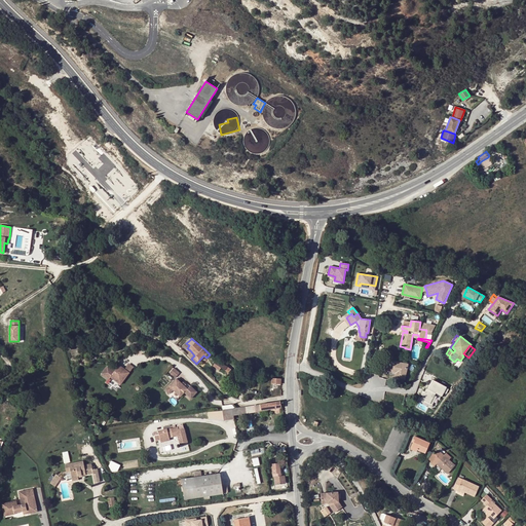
[(230,370),(217,360),(215,363),(221,368),(225,371),(226,369),(229,372),(230,370)]
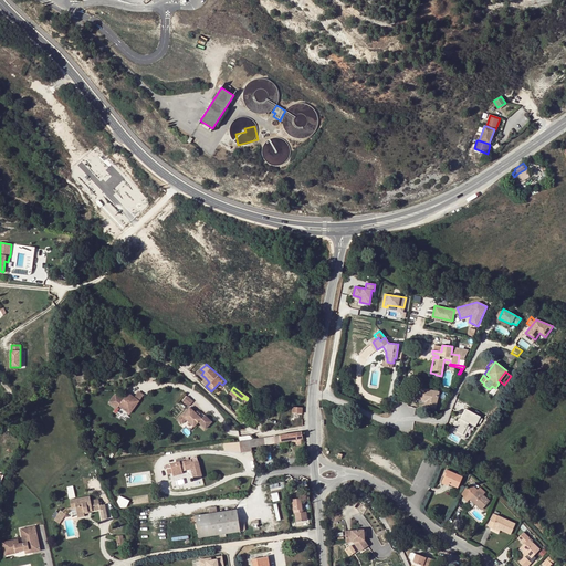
[(439,392),(419,388),(417,399),(426,401),(426,402),(429,404),(429,407),(436,408),(439,392)]
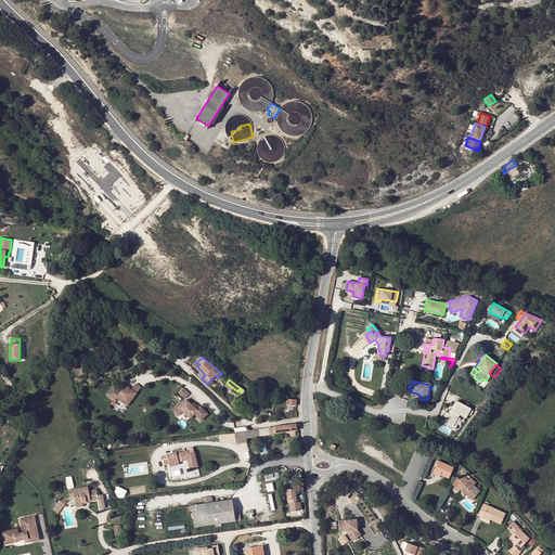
[(114,388),(107,396),(115,402),(116,402),(117,400),(128,408),(137,395),(126,387),(120,394),(114,388)]
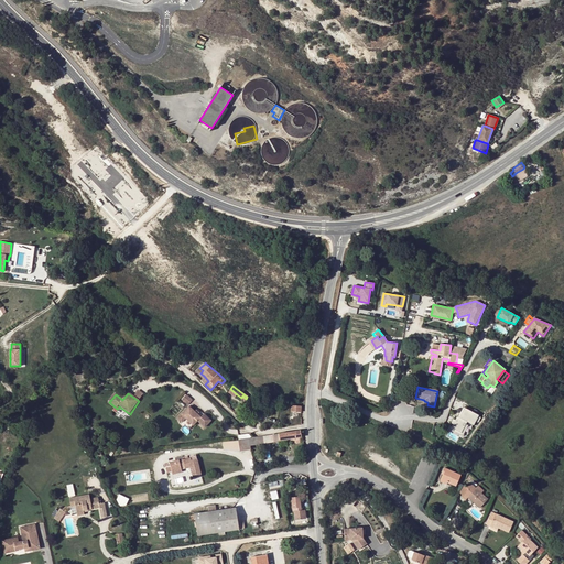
[(192,400),(186,396),(183,400),(188,404),(192,400)]
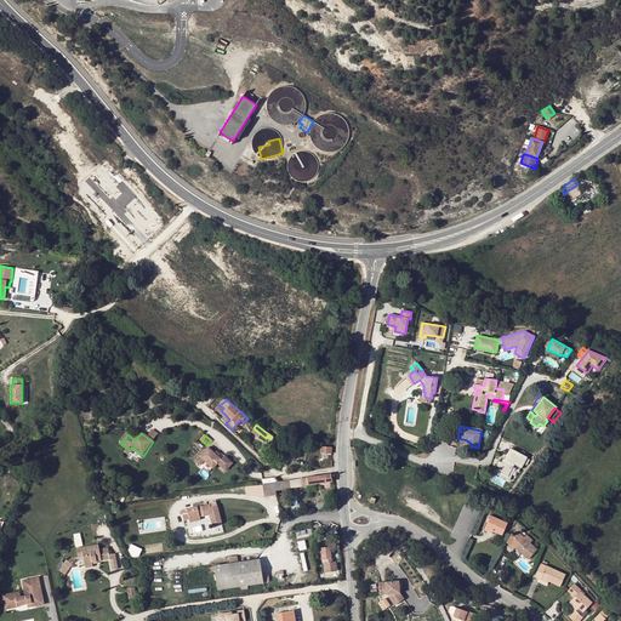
[(215,453),(209,448),(199,456),(195,461),(200,465),(204,461),(212,468),(217,463),(226,471),(233,463),(226,456),(222,460),(218,456),(215,453)]
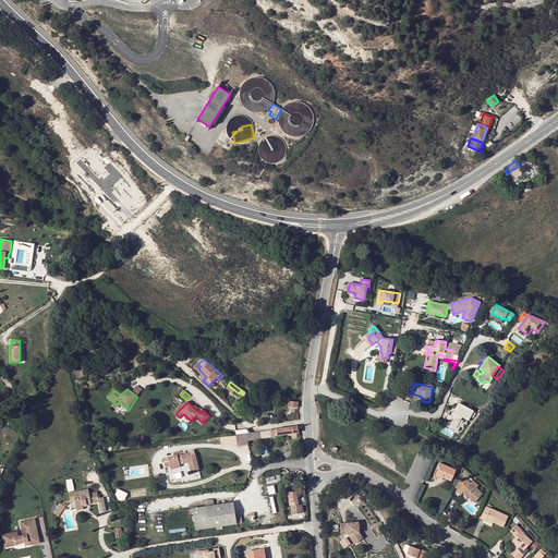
[(473,410),(459,402),(453,412),(452,411),(450,415),(449,415),(448,419),(448,420),(447,423),(457,427),(462,416),(468,420),(473,410)]
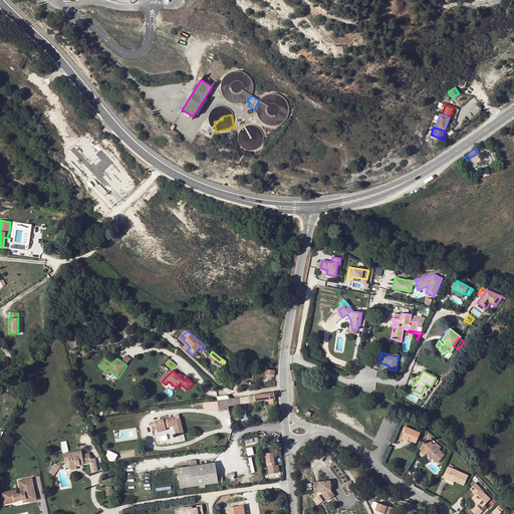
[(412,390),(410,389),(409,391),(421,397),(426,388),(424,387),(421,394),(412,390)]
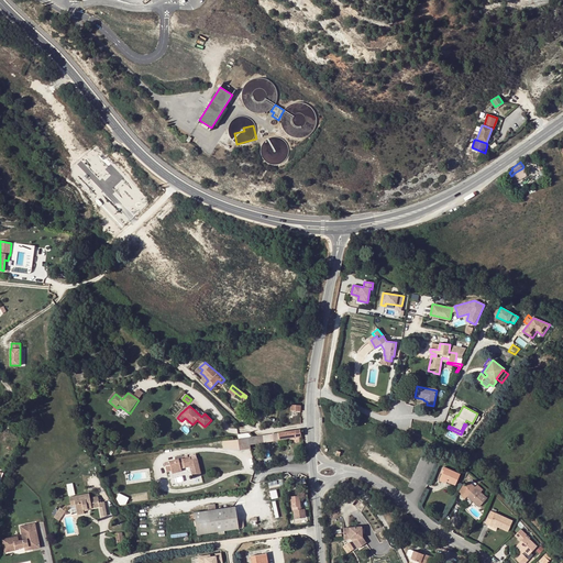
[(299,429),(278,433),(279,440),(300,437),(299,429)]
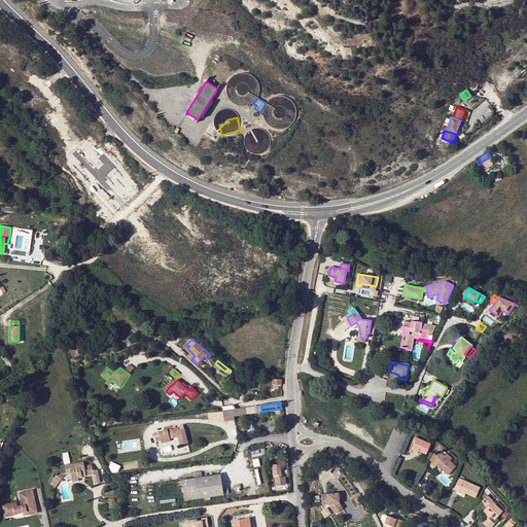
[(261,412),(260,406),(241,409),(242,415),(261,412)]
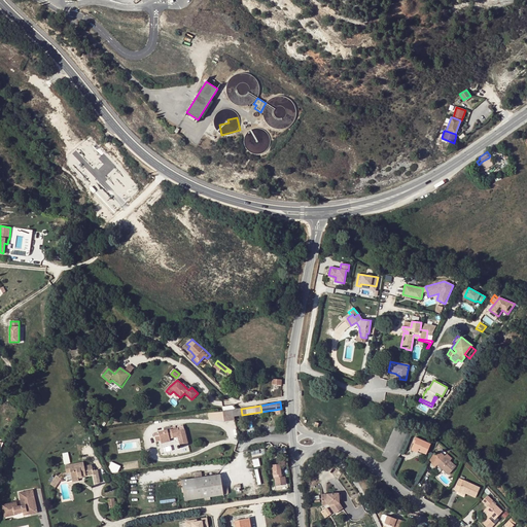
[(233,410),(222,411),(224,421),(234,420),(234,416),(233,410)]
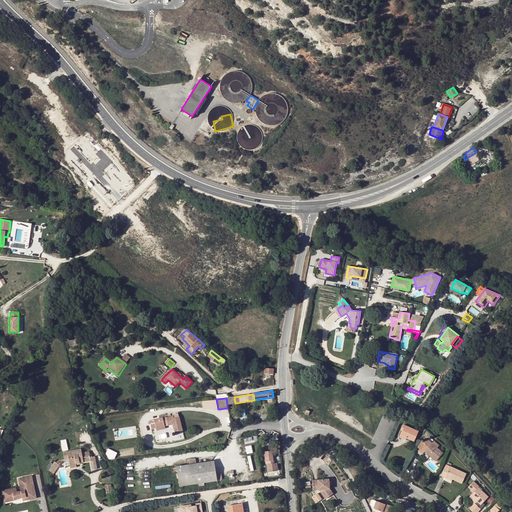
[(165,428),(164,426),(164,424),(167,424),(167,425),(172,424),(173,428),(175,427),(176,431),(183,430),(179,416),(173,418),(173,415),(165,417),(165,416),(149,420),(151,428),(156,427),(156,430),(165,428)]
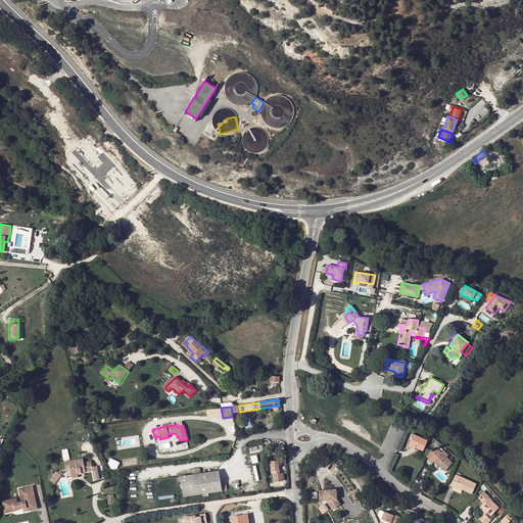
[(411,439),(409,443),(419,448),(423,450),(427,440),(412,433),(409,438),(411,439)]
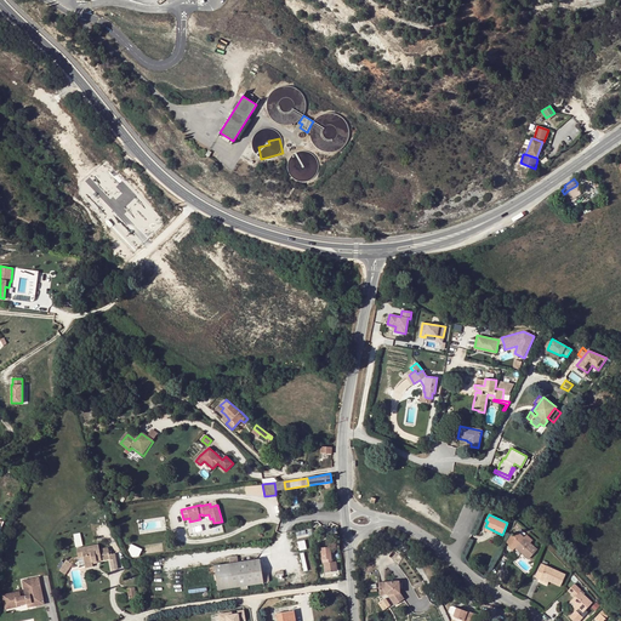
[(537,550),(530,542),(524,537),(522,536),(518,533),(517,531),(513,536),(517,539),(510,546),(513,550),(516,547),(529,559),(537,550)]
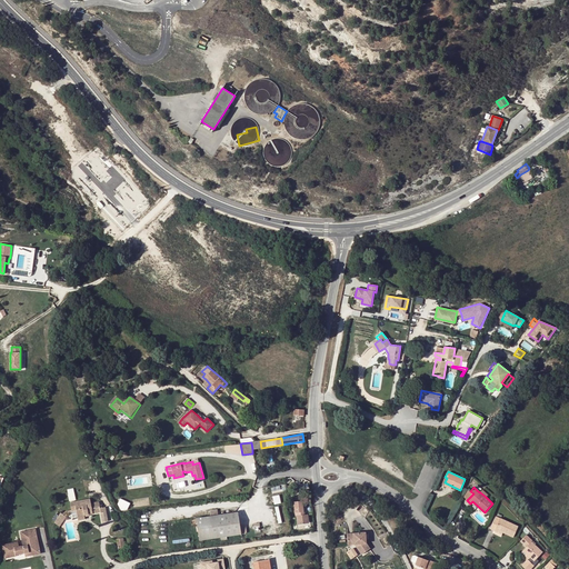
[(473,493),(470,491),(468,489),(466,491),(463,497),(465,498),(467,500),(473,493)]
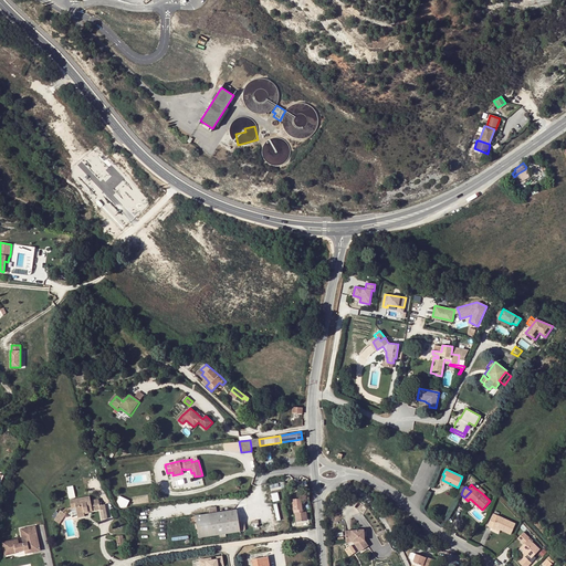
[(77,520),(84,517),(83,515),(88,514),(87,513),(98,511),(101,521),(107,520),(105,505),(101,505),(100,506),(98,503),(91,504),(91,502),(90,498),(70,501),(71,509),(75,509),(77,520)]
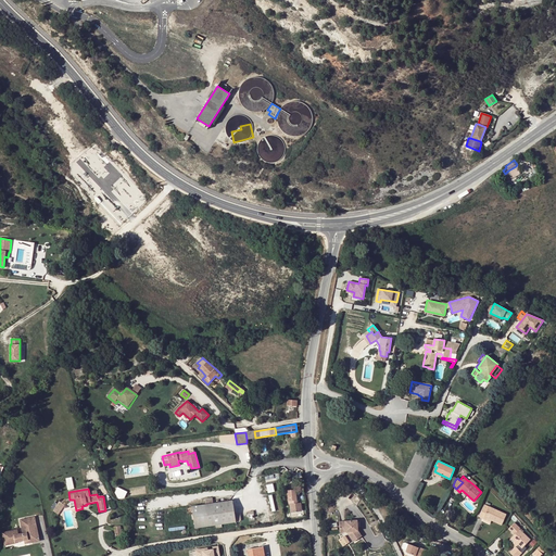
[(294,500),(289,500),(290,513),(302,510),(301,503),(295,503),(294,500)]
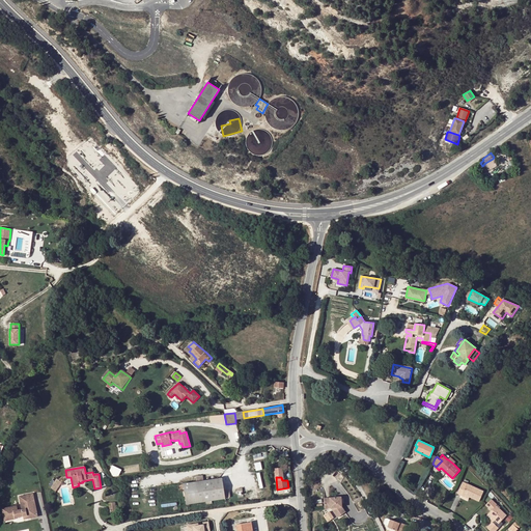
[(183,483),(186,504),(205,501),(206,504),(213,503),(212,500),(225,498),(222,478),(219,478),(203,480),(196,481),(183,483)]
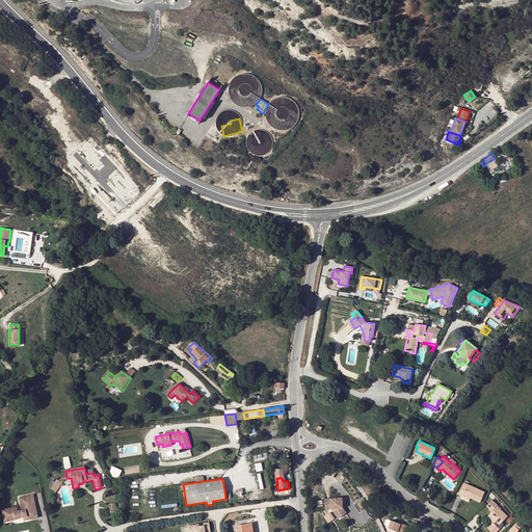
[(56,480),(50,489),(55,493),(61,483),(56,480)]
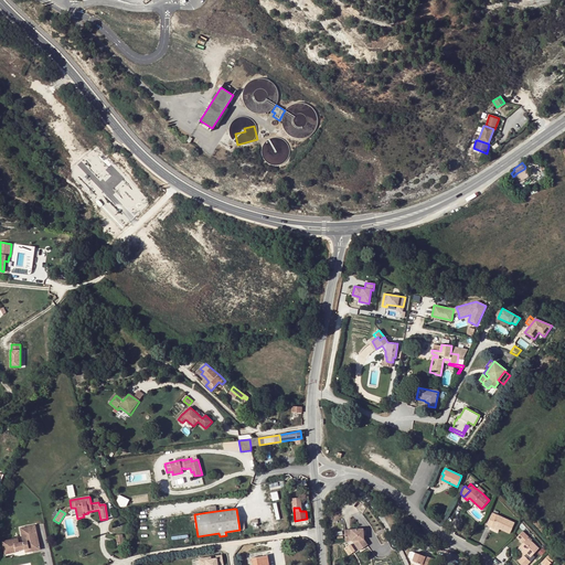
[(487,525),(491,526),(492,525),(499,529),(510,533),(514,523),(492,513),(487,525)]
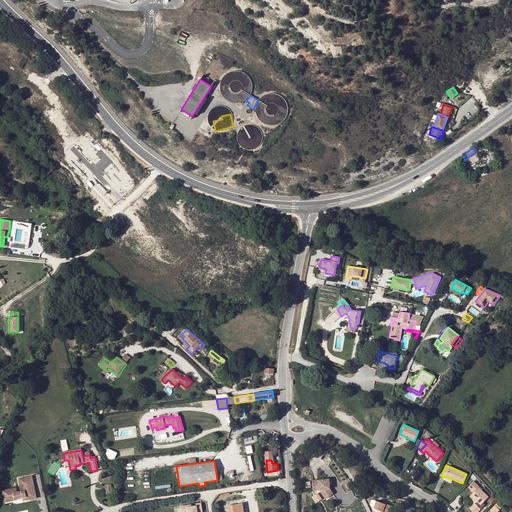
[(2,490),(4,502),(9,501),(9,499),(13,498),(14,499),(22,498),(36,495),(32,476),(19,478),(21,491),(16,492),(16,488),(2,490)]
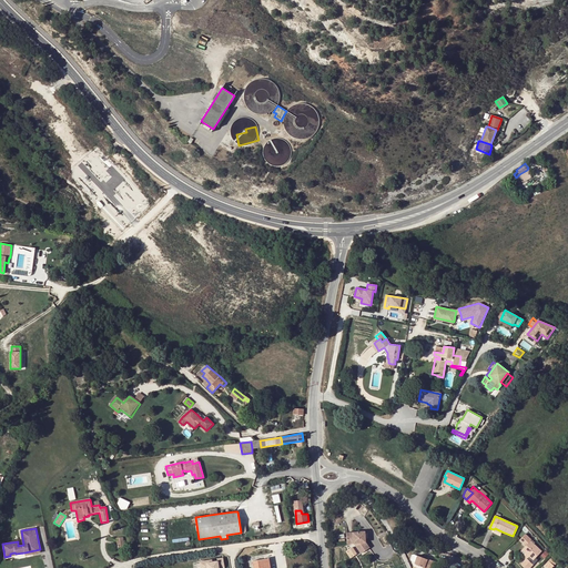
[(365,531),(346,533),(347,544),(354,544),(357,544),(363,553),(369,548),(366,543),(365,531)]
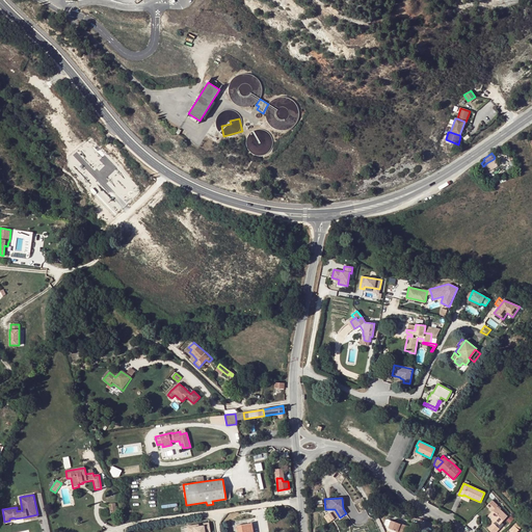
[(486,505),(489,508),(491,506),(495,509),(491,511),(489,514),(493,517),(496,521),(494,524),(493,523),(487,529),(490,531),(495,531),(503,524),(501,523),(507,516),(497,506),(498,505),(491,500),(486,505)]
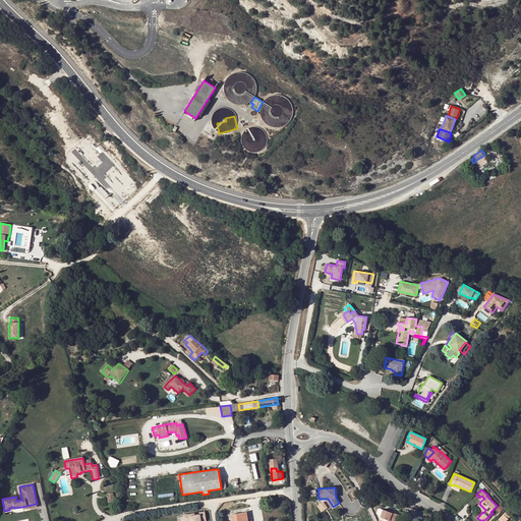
[(328,499),(325,499),(331,508),(333,507),(328,499)]
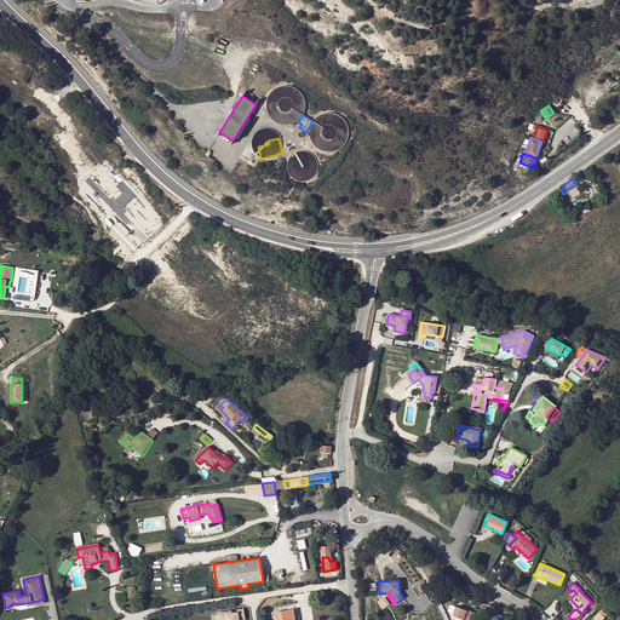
[(474,619),(477,610),(458,606),(454,614),(463,616),(461,619),(474,619)]
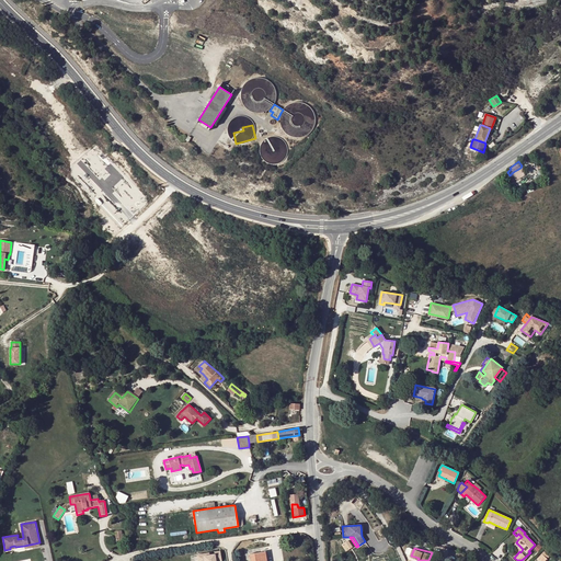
[(206,553),(196,554),(197,560),(216,560),(221,560),(220,551),(214,551),(215,553),(209,554),(207,556),(206,553)]
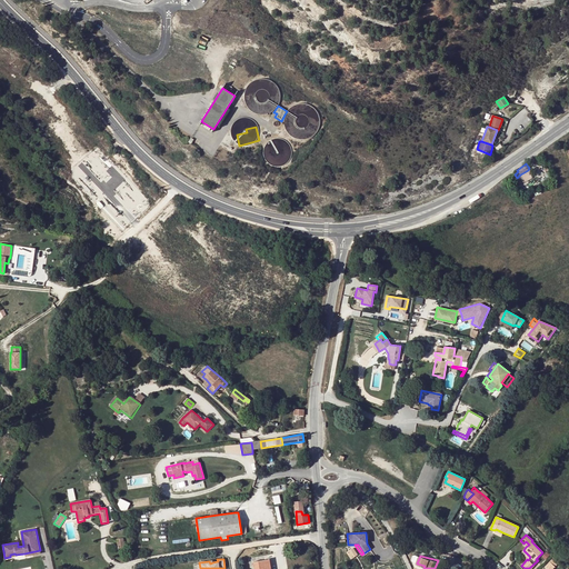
[(270,568),(269,559),(252,561),(253,568),(270,568)]
